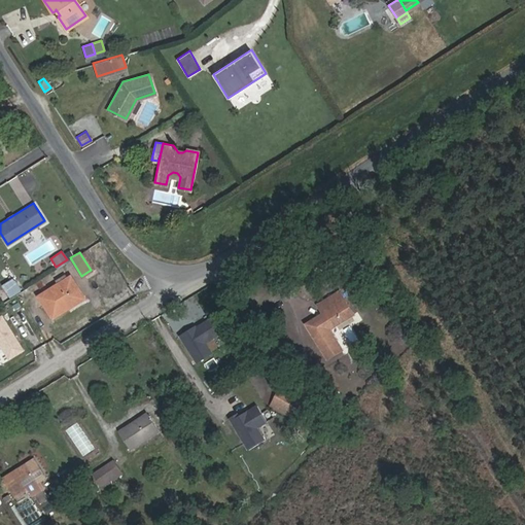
[(51,316),(80,299),(72,286),(75,284),(69,275),(38,295),(51,316)]
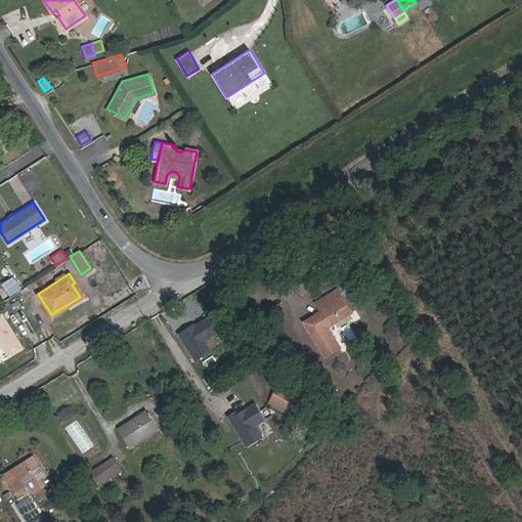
[(23,287),(17,279),(13,283),(18,290),(23,287)]
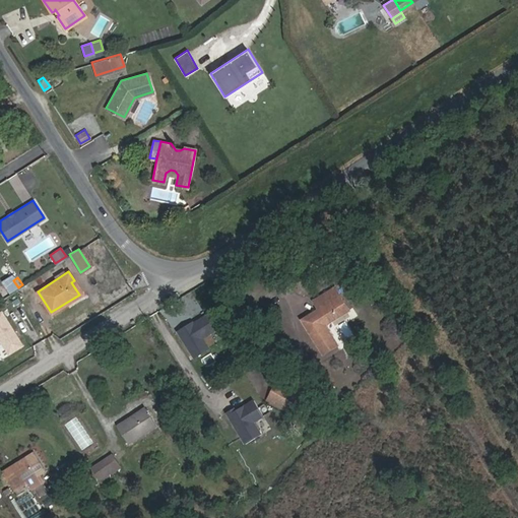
[(82,293),(74,280),(71,282),(79,295),(82,293)]
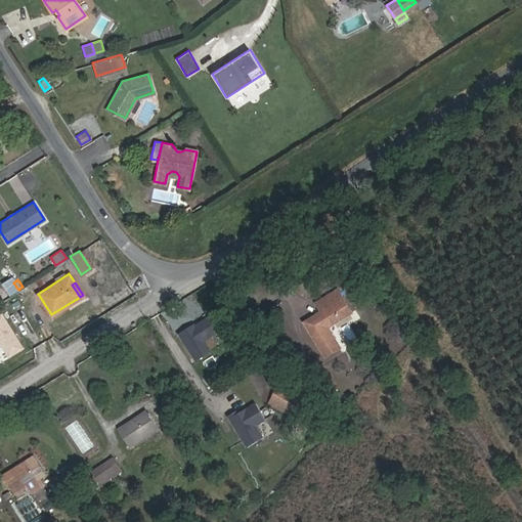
[(339,346),(325,325),(348,311),(335,290),(315,302),(321,311),(304,321),(324,355),(339,346)]
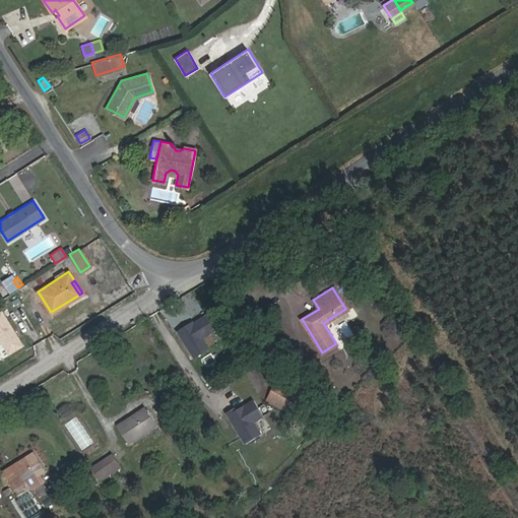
[(8,352),(23,343),(3,307),(0,308),(0,338),(8,352)]
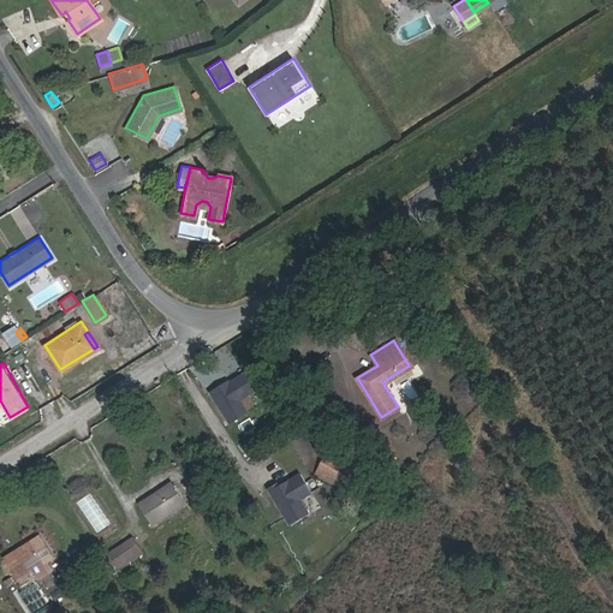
[(245,411),(236,394),(240,392),(243,396),(260,385),(249,367),(232,378),(234,381),(228,384),(226,380),(209,391),(228,422),(245,411)]
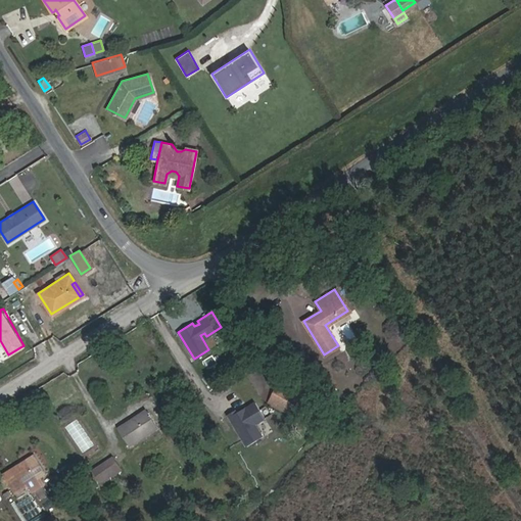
[(287,409),(293,397),(286,393),(275,387),(268,400),(279,408),(280,405),(287,409)]
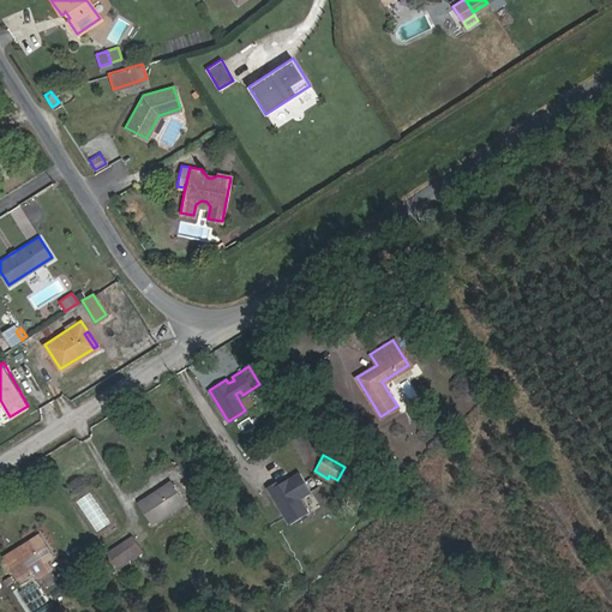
[(352,487),(359,474),(345,467),(337,480),(352,487)]
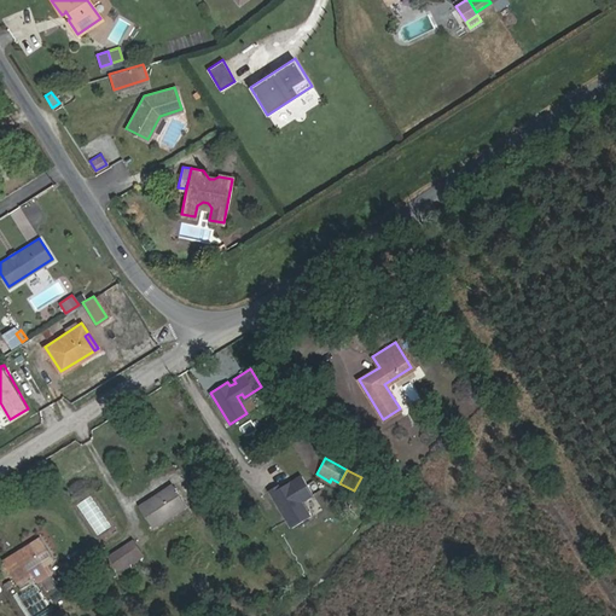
[(309,513),(300,500),(312,493),(300,474),(291,480),(290,482),(288,483),(285,483),(278,487),(275,483),(267,488),(290,526),(309,513)]
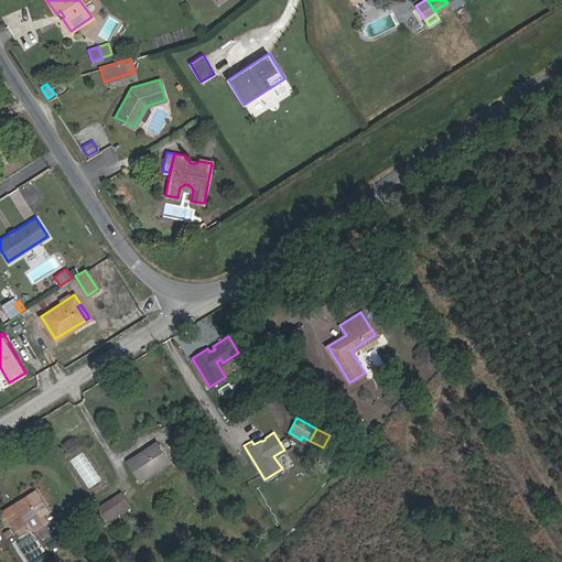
[(323,447),(310,441),(302,436),(301,440),(322,451),(323,447)]
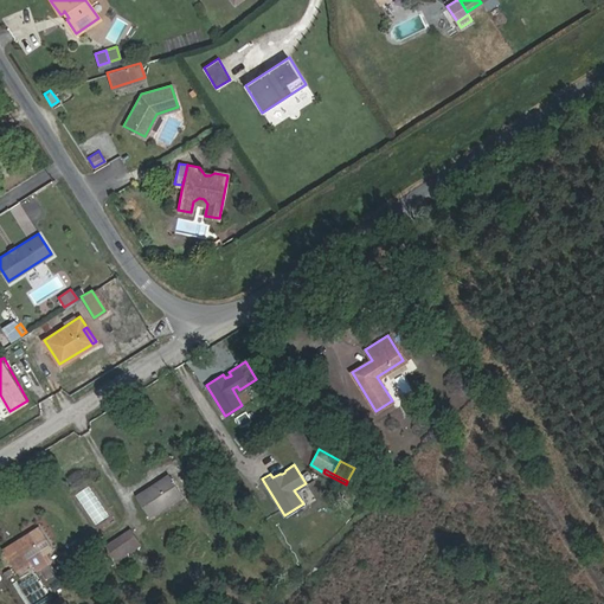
[(181,494),(168,474),(135,495),(148,515),(181,494)]
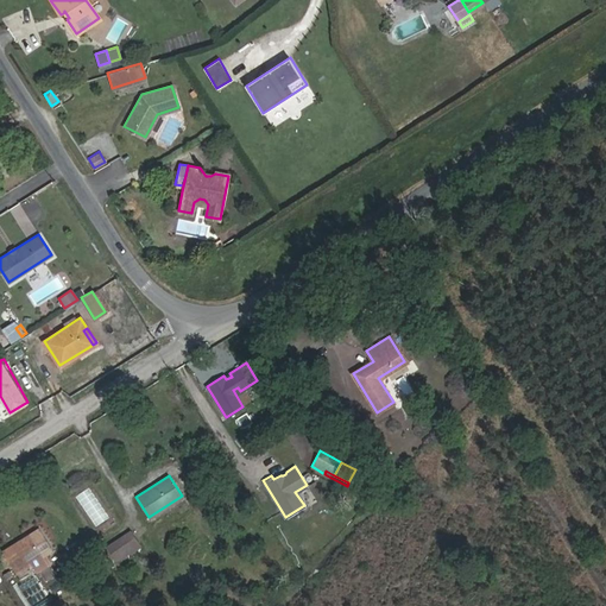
[(193,507),(208,499),(203,491),(188,499),(193,507)]
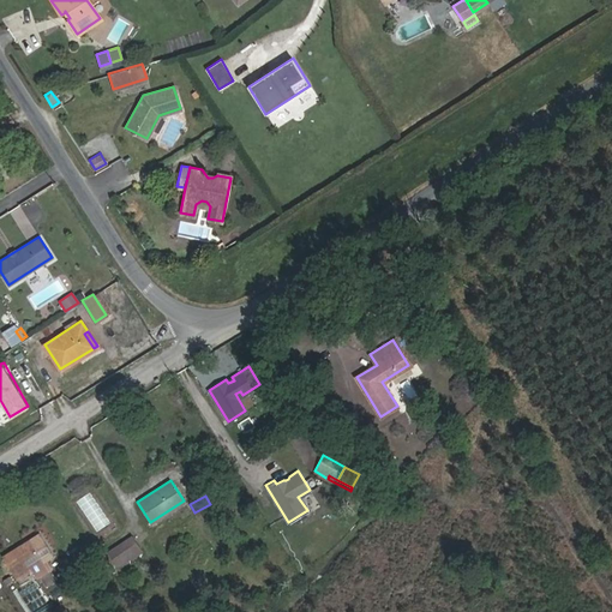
[(52,555),(39,533),(29,539),(42,561),(46,558),(52,555)]
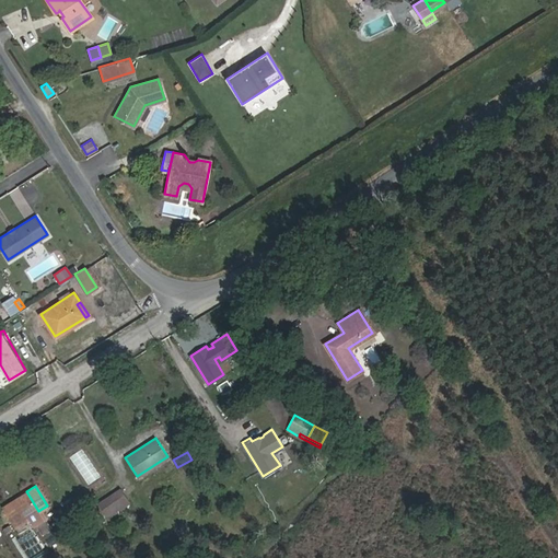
[(126,501),(118,488),(103,498),(111,511),(126,501)]
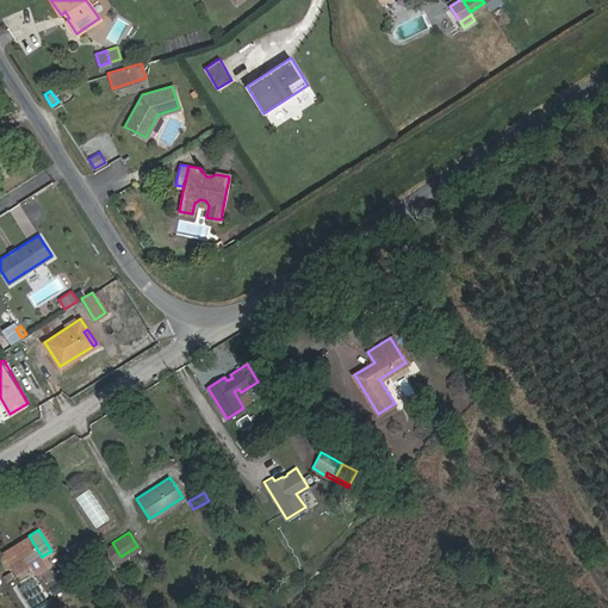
[(50,563),(45,554),(42,557),(29,535),(2,552),(16,574),(30,565),(35,572),(50,563)]
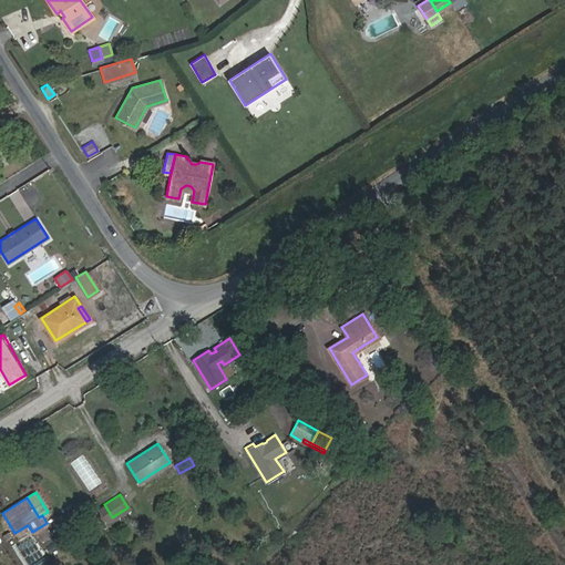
[(113,520),(130,510),(127,507),(112,517),(113,520)]
